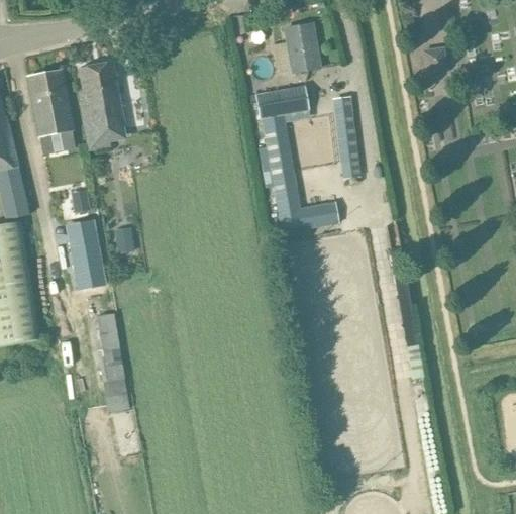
[(313,23),(285,28),(293,72),(320,67),(313,23)]
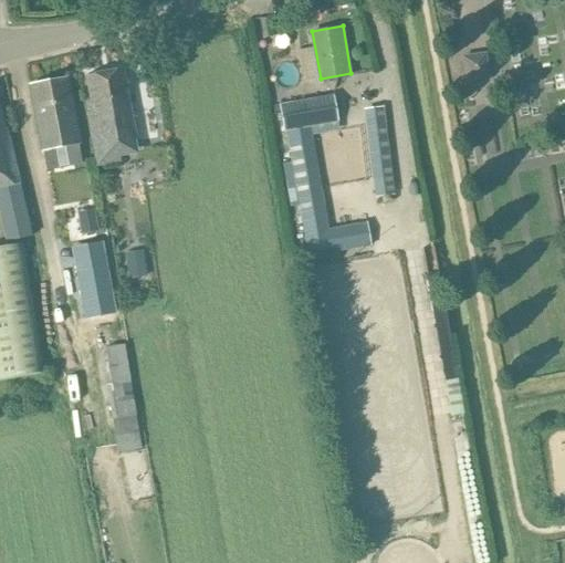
[(485,52),(463,55),(467,77),(489,74),(485,52)]
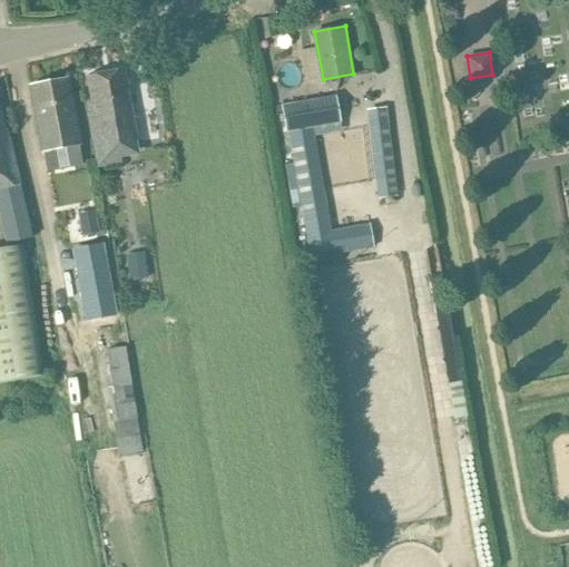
[(96,145),(100,165),(123,162),(121,155),(139,152),(136,137),(138,137),(125,67),(88,75),(92,98),(87,99),(96,145)]
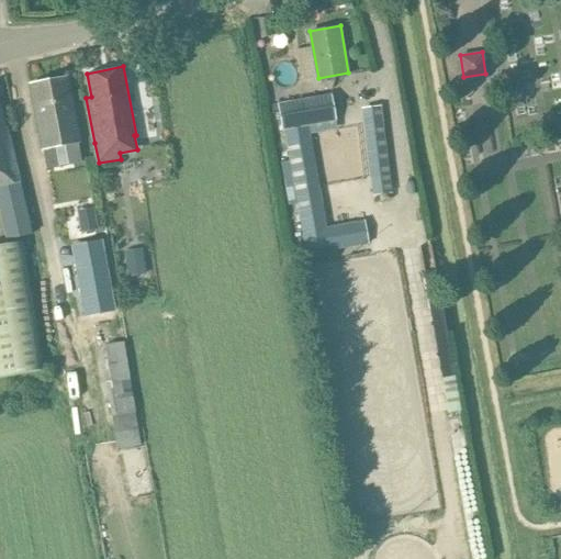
[(43,145),(47,168),(82,160),(78,138),(67,76),(32,82),(43,145)]
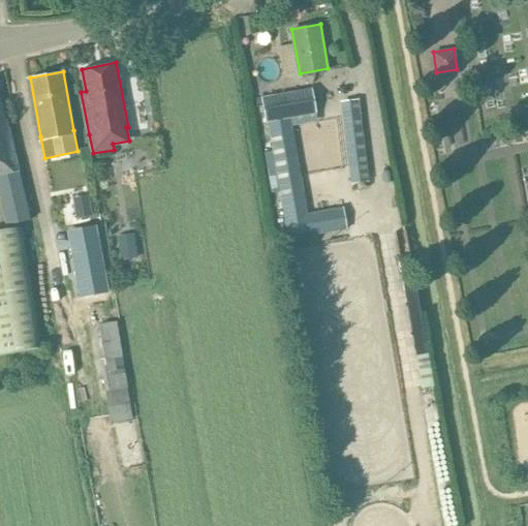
[(0,196),(6,224),(31,219),(20,168),(9,117),(8,117),(1,84),(0,84),(0,196)]
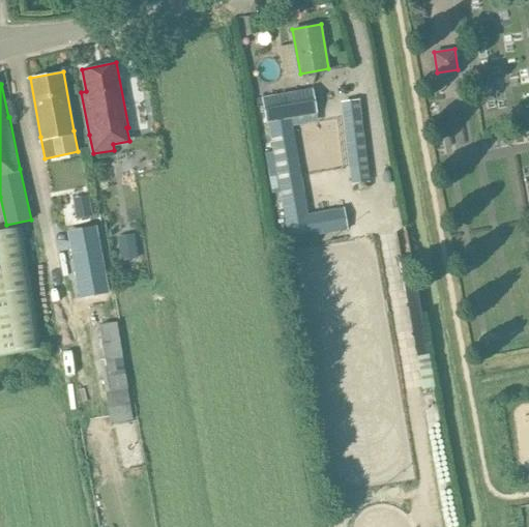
[(264,95),(289,239),(348,229),(345,207),(307,213),(292,124),(319,120),(314,87),(264,95)]
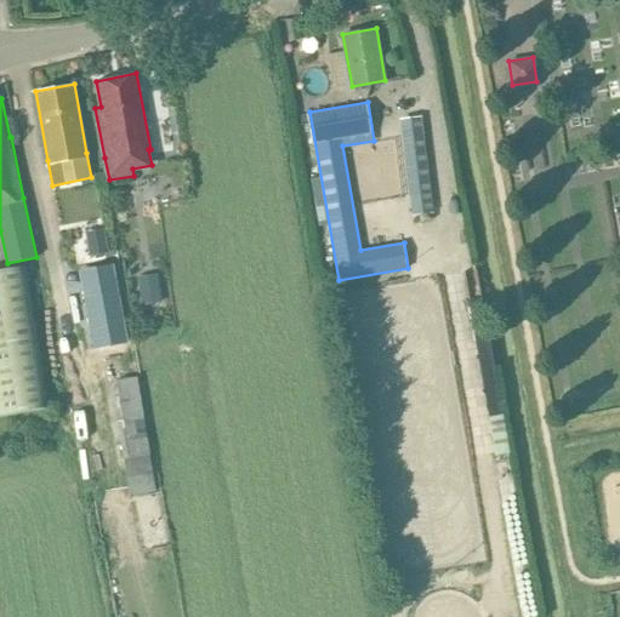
[(400,116),(413,213),(433,211),(421,114),(400,116)]
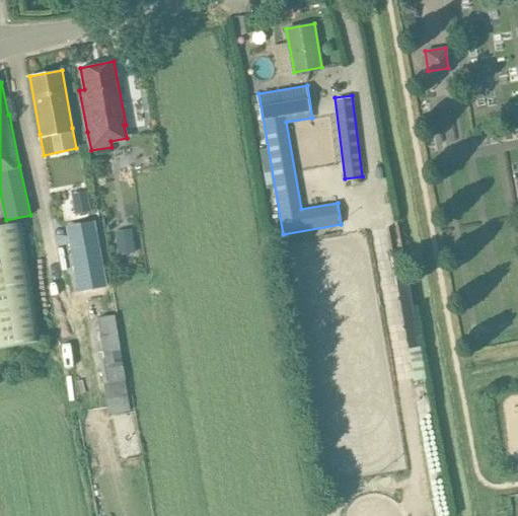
[(91,210),(87,190),(71,193),(75,213),(91,210)]
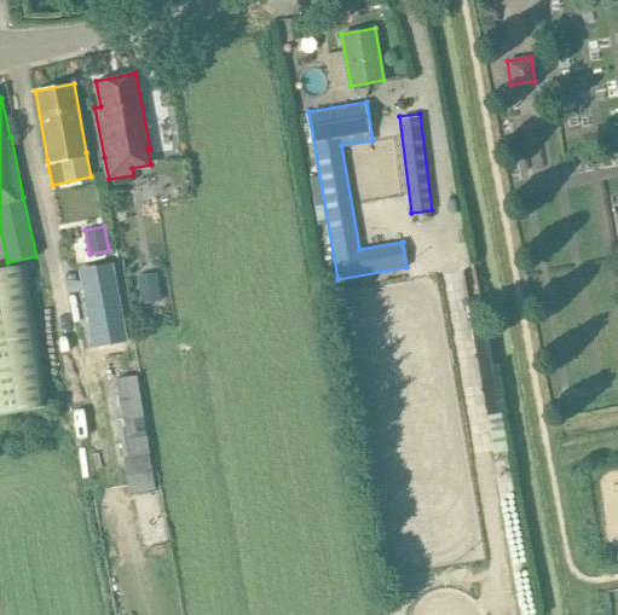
[(0,411),(51,405),(28,262),(0,266),(0,411)]
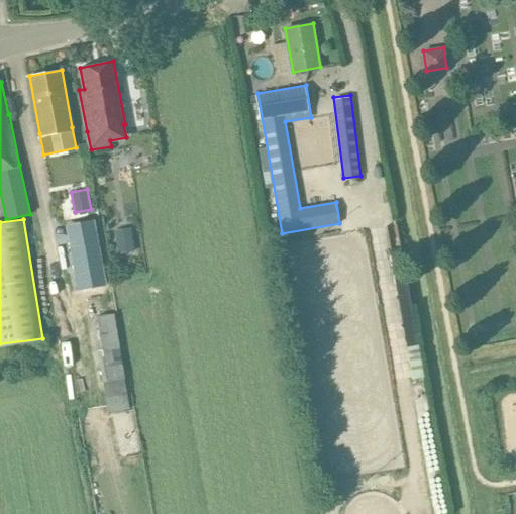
[(78,289),(105,284),(93,219),(66,225),(78,289)]
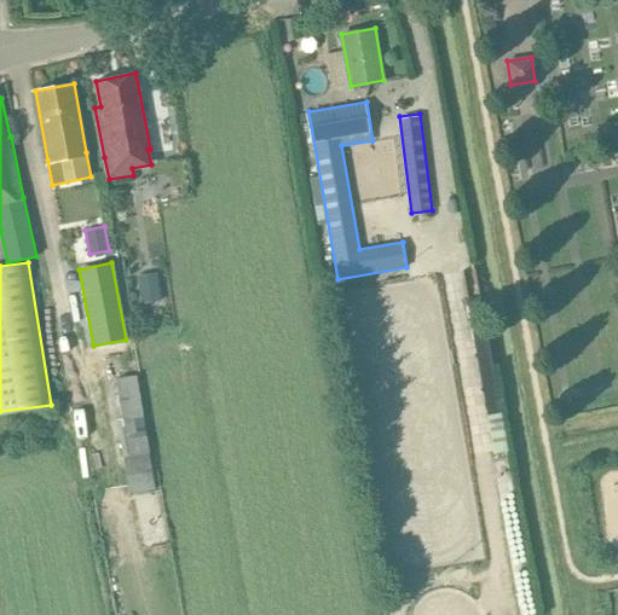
[(160,299),(157,273),(138,276),(140,301),(160,299)]
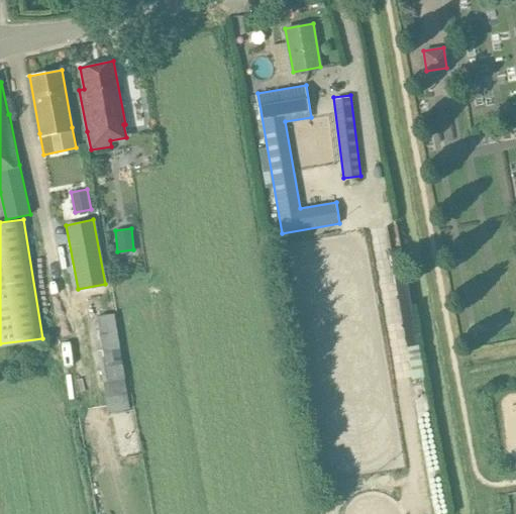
[(409,297),(406,281),(396,283),(399,299),(409,297)]
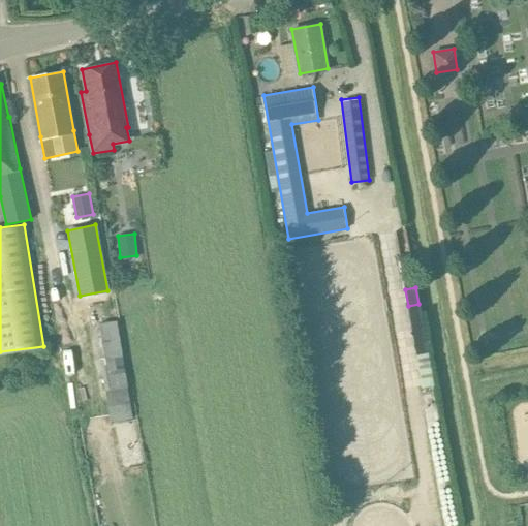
[(117,320),(98,323),(104,358),(101,359),(112,420),(132,416),(117,320)]
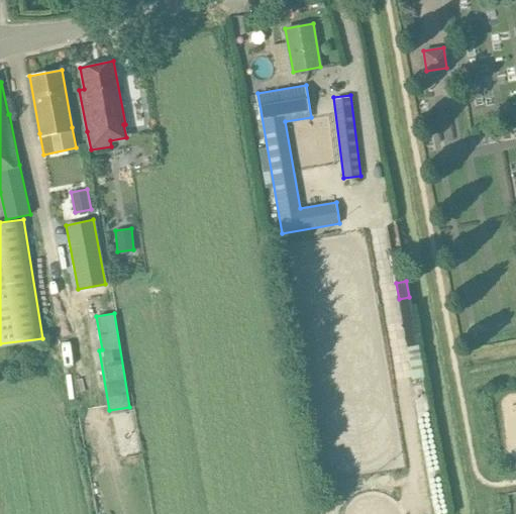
[(71,368),(73,416),(86,416),(84,367),(71,368)]
